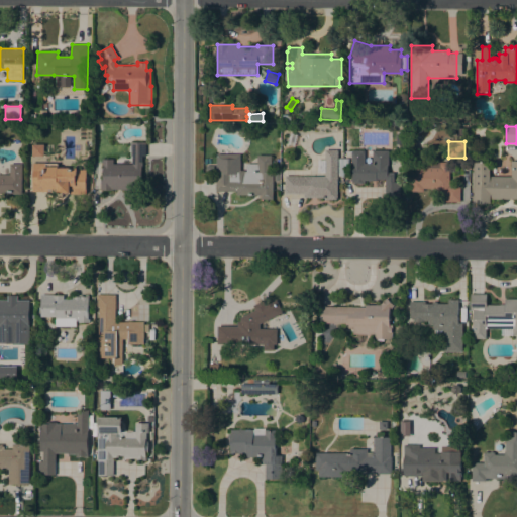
[(112,190),(100,190),(100,180),(103,180),(103,159),(113,159),(113,164),(132,164),(132,156),(131,156),(131,142),(145,142),(145,156),(142,156),(142,166),(141,166),(141,189),(112,189),(112,190)]
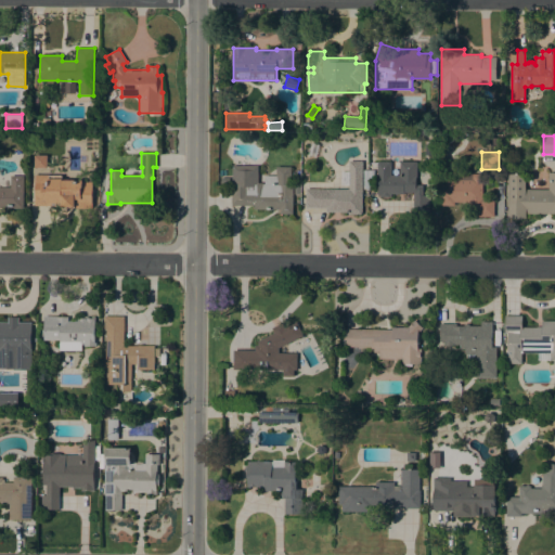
[(47,154),(47,167),(35,167),(35,154),(47,154)]
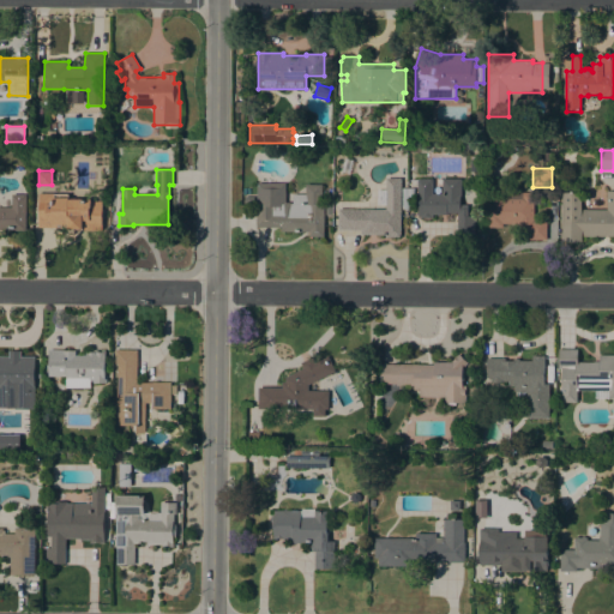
[(401,238),(385,238),(385,235),(361,235),(361,230),(338,229),(338,209),(385,209),(385,204),(377,204),(377,190),(386,190),(386,178),(401,178),(401,238)]
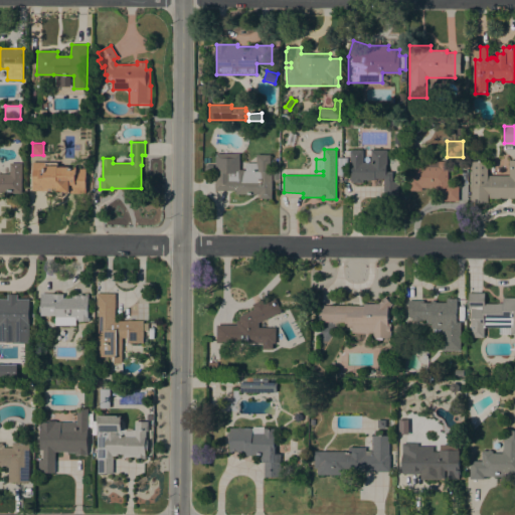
[(362,163),(370,163),(371,150),(387,150),(387,164),(385,164),(385,172),(392,172),(392,181),(398,181),(398,188),(402,188),(401,195),(398,195),(398,198),(383,198),(384,178),(375,178),(375,180),(362,180),(362,182),(354,182),(354,181),(351,181),(351,158),(350,158),(350,149),(362,150),(362,163)]
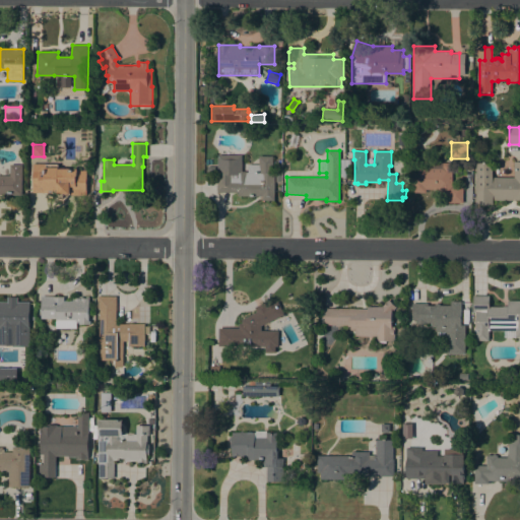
[(272,174),(274,174),(274,200),(262,200),(262,196),(247,196),(247,192),(217,192),(217,155),(242,155),(242,172),(248,172),(248,165),(259,165),(259,156),(272,156),(272,174)]
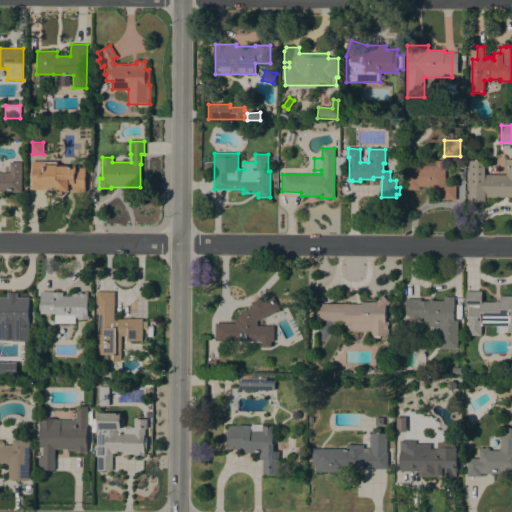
[(485,161),(484,174),(505,174),(505,159),(511,159),(511,197),(485,197),(485,202),(481,201),(481,202),(472,202),(472,201),(468,201),(468,195),(469,195),(469,161),(485,161)]
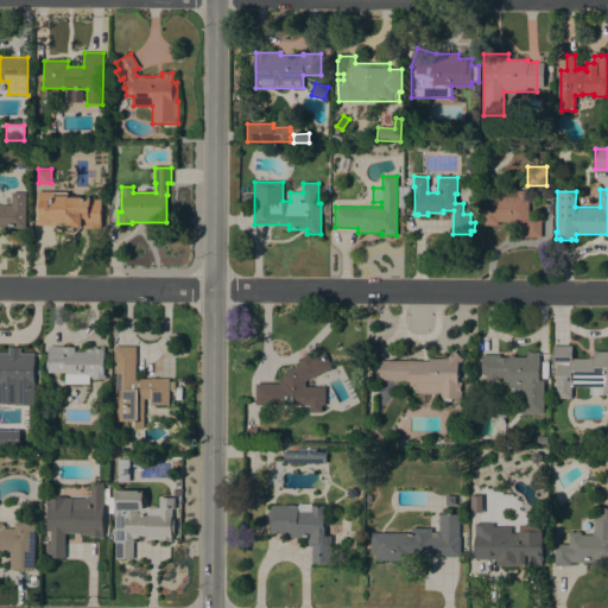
[(482,190),(529,191),(529,216),(542,216),(542,238),(524,238),(524,230),(513,229),(514,222),(499,222),(499,226),(482,225),(482,190)]
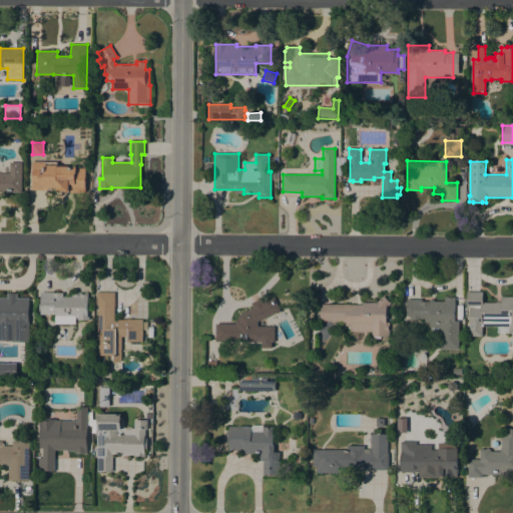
[(0,173),(10,173),(10,162),(22,162),(22,192),(0,192),(0,173)]
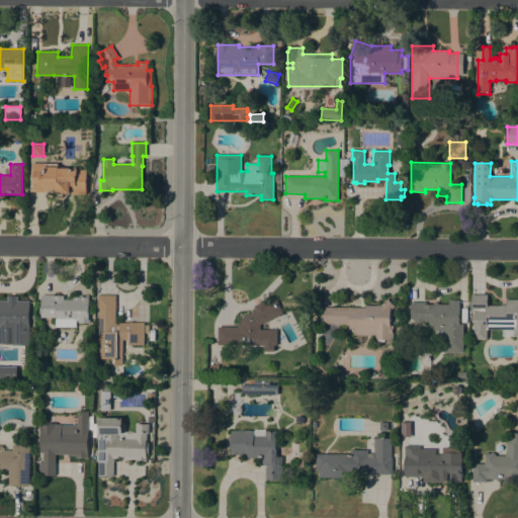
[(32,164),(58,164),(58,169),(86,169),(86,193),(58,193),(58,192),(32,192),(32,164)]
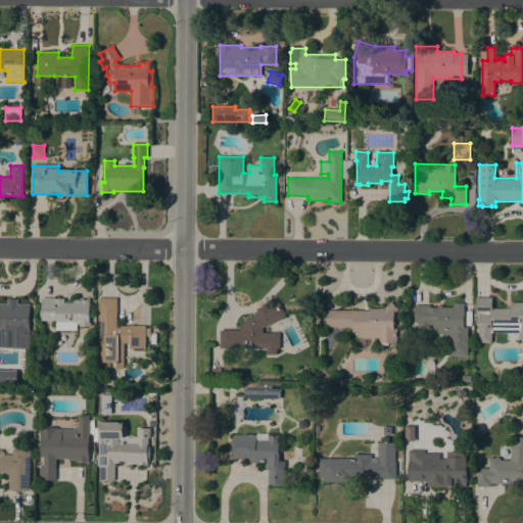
[(478,314),(475,314),(475,297),(491,297),(491,308),(511,308),(511,302),(522,302),(522,339),(507,339),(507,332),(491,332),(491,342),(478,342),(478,314)]
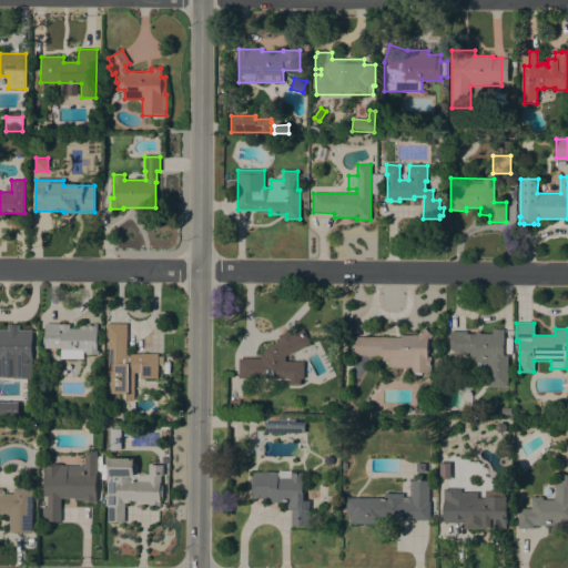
[(60,348),(44,348),(44,343),(42,343),(42,336),(44,336),(44,324),(60,324),(70,324),(70,328),(79,328),(79,324),(97,324),(97,351),(99,351),(99,355),(85,355),(85,352),(83,352),(83,358),(60,358),(60,348)]
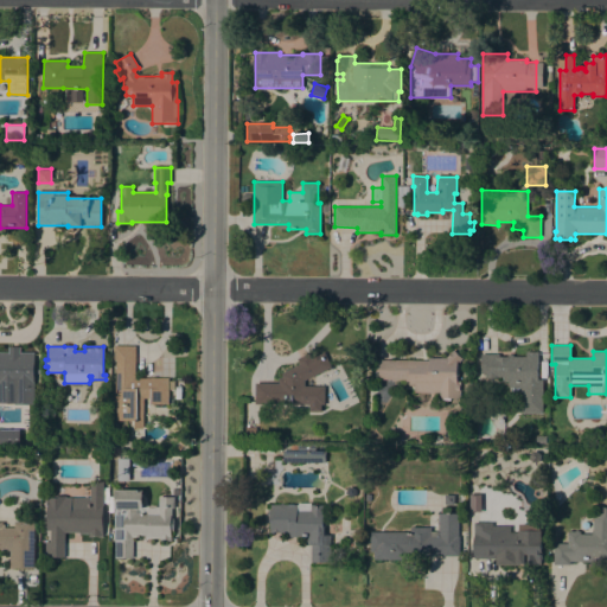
[(114,359),(114,346),(135,346),(135,378),(168,378),(168,404),(151,404),(151,398),(144,398),(144,428),(134,428),(134,421),(115,420),(116,359),(114,359)]
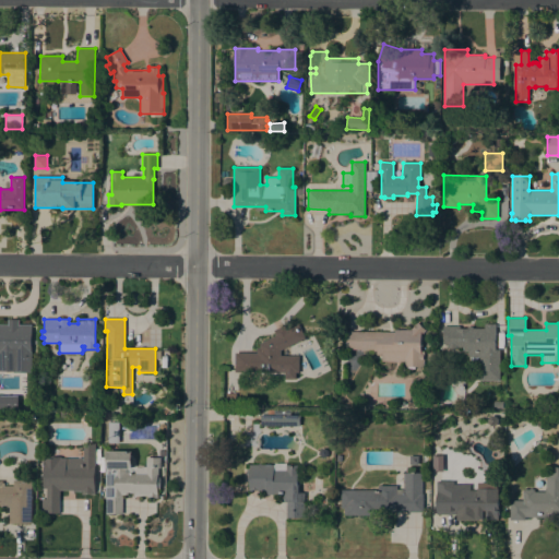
[(394,329),(409,330),(417,322),(425,330),(420,334),(420,351),(424,351),(424,367),(405,367),(405,361),(377,361),(377,351),(360,351),(360,349),(345,348),(346,331),(394,332),(394,329)]
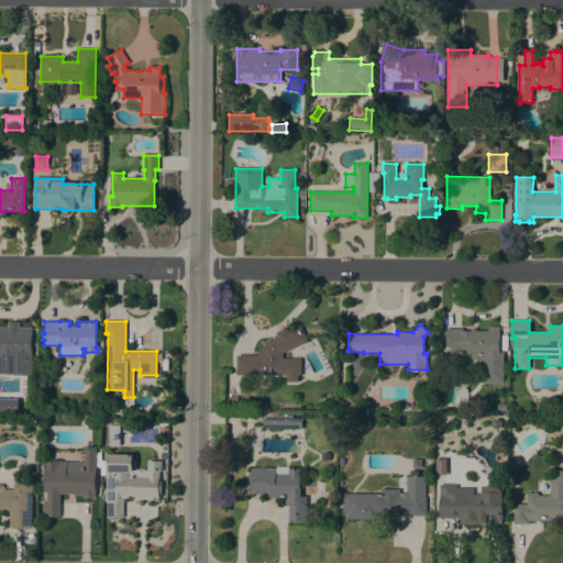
[(475,329),(475,330),(487,330),(487,326),(499,326),(498,342),(500,342),(500,345),(499,345),(498,352),(504,352),(503,383),(482,383),(483,359),(472,359),(472,354),(466,354),(466,350),(461,350),(461,351),(450,351),(451,346),(445,346),(445,328),(475,329)]
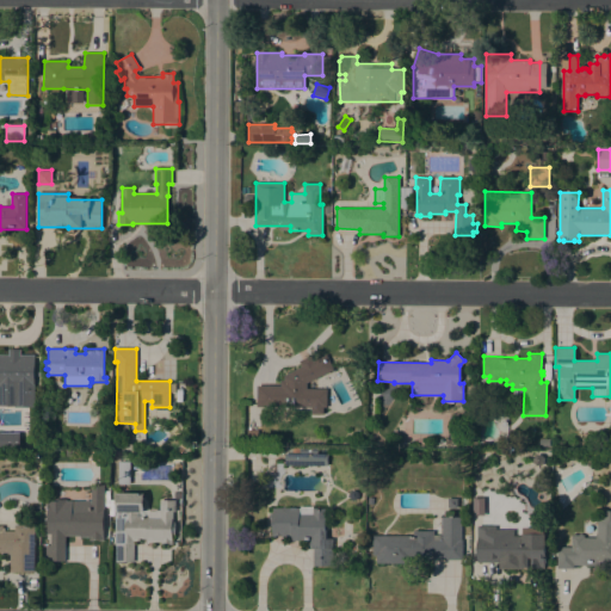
[(0,355),(35,355),(34,407),(14,407),(14,406),(0,406),(0,355)]
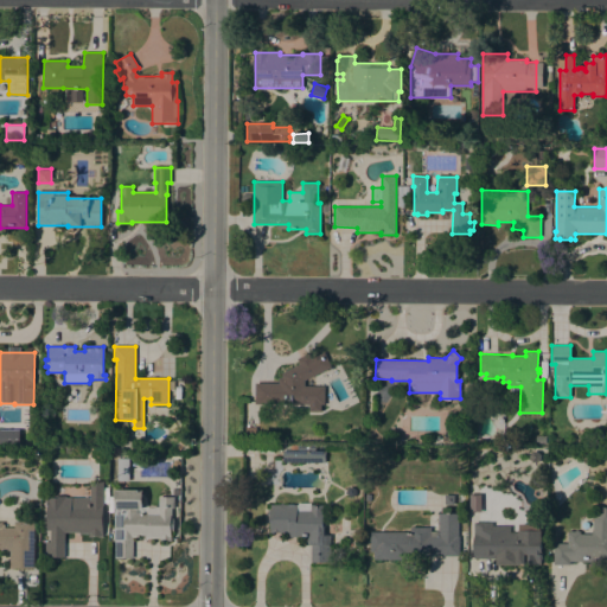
[(305,387),(325,387),(325,404),(321,404),(321,411),(310,411),(310,404),(255,404),(255,383),(279,383),(279,377),(281,377),(281,374),(299,364),(296,359),(308,353),(311,358),(324,352),(331,366),(305,381),(305,387)]
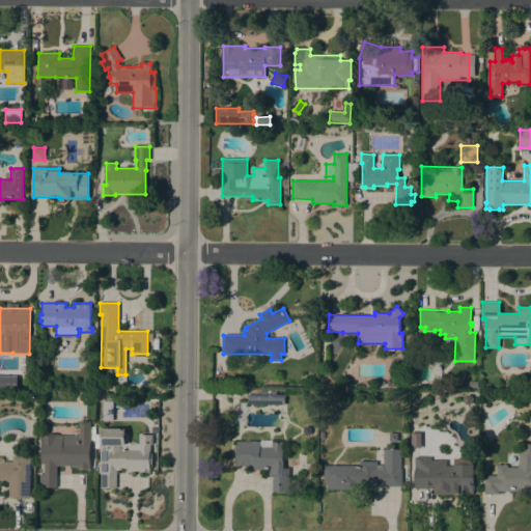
[(16,375),(0,374),(0,387),(17,387),(16,375)]
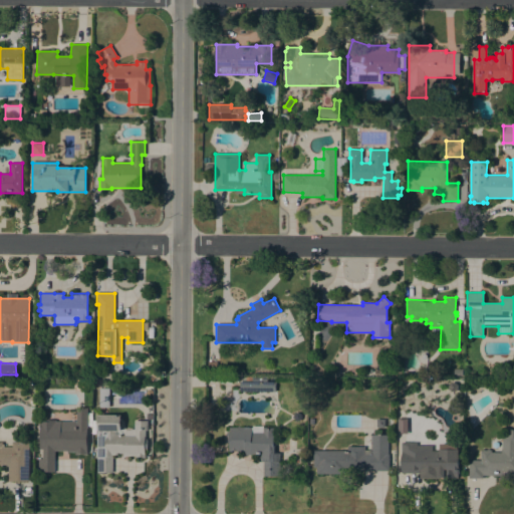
[(214,384),(214,387),(209,387),(209,384),(206,377),(230,377),(232,384),(214,384)]
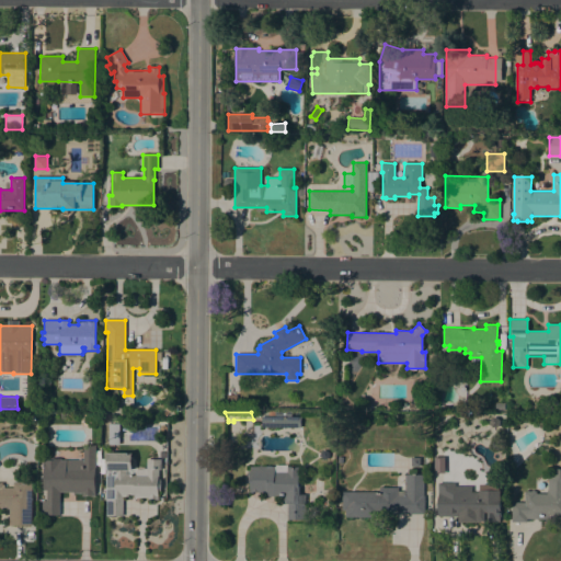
[(261,416),(267,416),(267,412),(290,412),(292,416),(300,416),(300,427),(261,427),(261,416)]
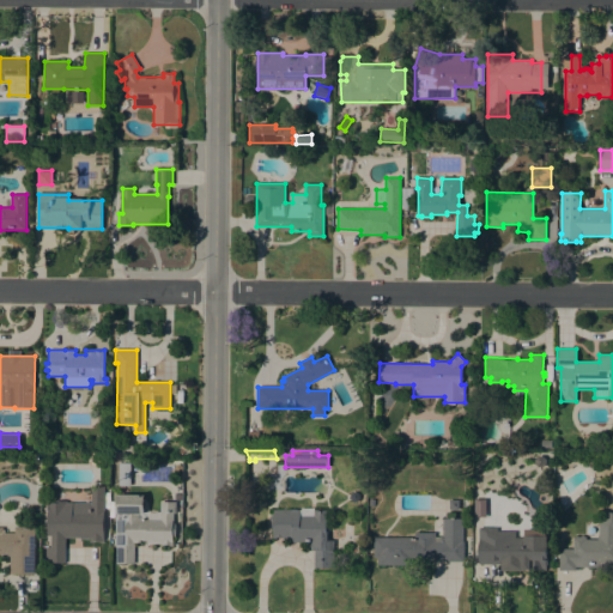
[(534,463),(534,459),(538,456),(542,456),(545,459),(546,463),(542,467),(538,467),(534,463)]
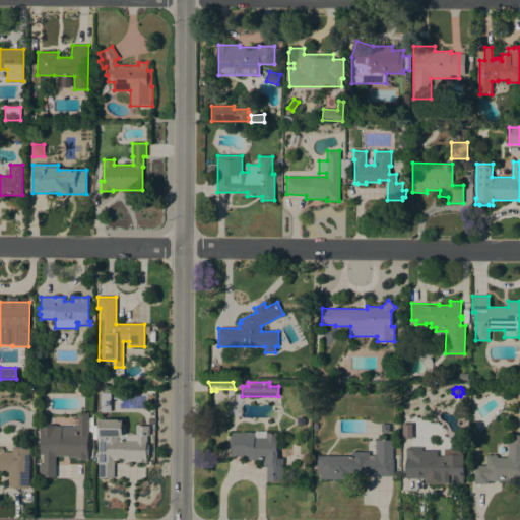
[(101,393),(111,393),(110,412),(101,412),(101,393)]
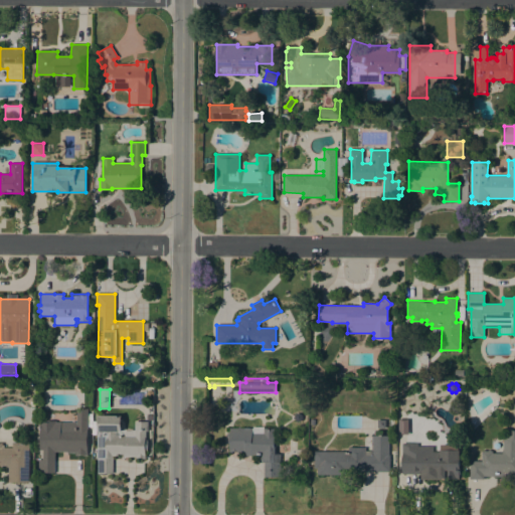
[(54,473),(38,473),(38,460),(42,460),(42,450),(39,450),(39,428),(38,428),(38,421),(48,421),(48,420),(55,420),(55,421),(76,422),(76,408),(88,408),(87,456),(83,456),(83,454),(78,454),(78,455),(74,455),(74,453),(67,453),(67,452),(54,452),(54,473)]
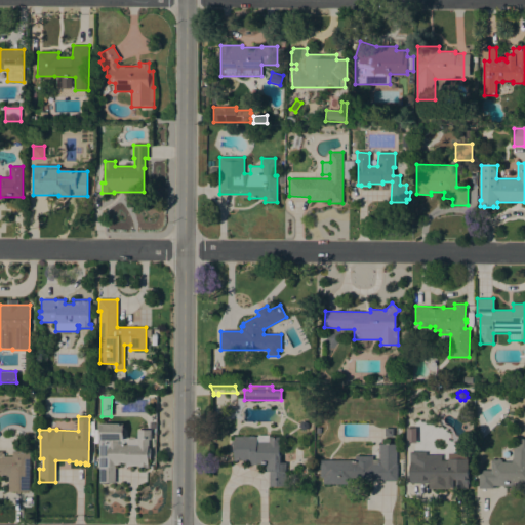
[(306,419),(309,422),(309,427),(306,430),(301,431),(298,428),(297,423),(300,419),(306,419)]
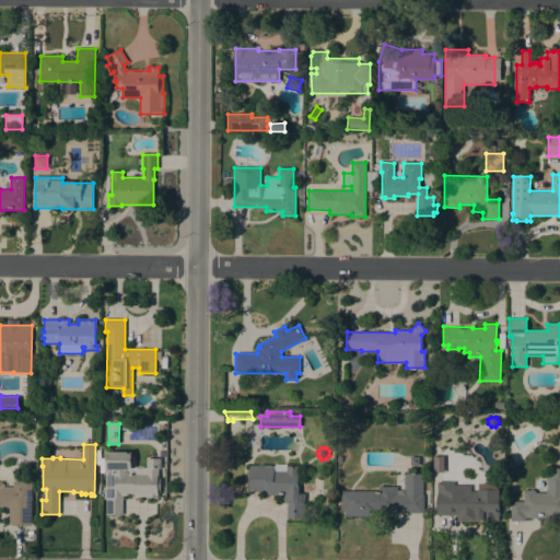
[(147,468),(147,458),(161,458),(161,468),(159,468),(159,478),(160,478),(160,490),(158,490),(158,498),(154,498),(154,497),(152,497),(152,498),(151,498),(151,497),(150,497),(150,498),(147,498),(147,497),(133,497),(133,493),(127,493),(127,496),(123,496),(123,515),(106,515),(106,452),(131,452),(131,468),(147,468)]
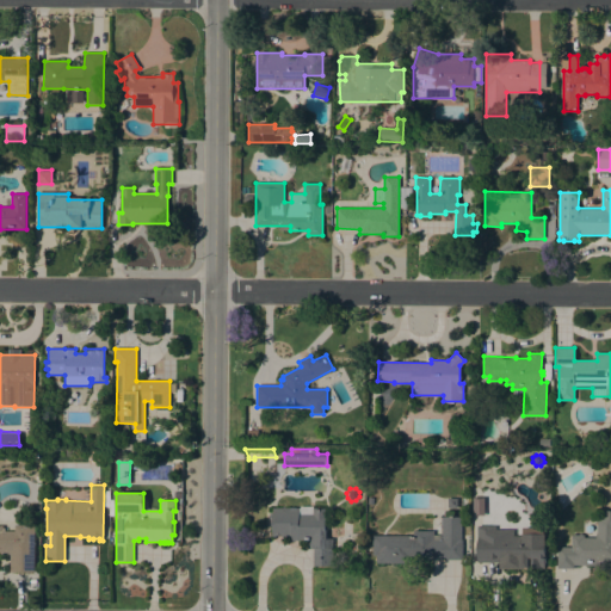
[(457,498),(457,507),(448,507),(448,498),(457,498)]
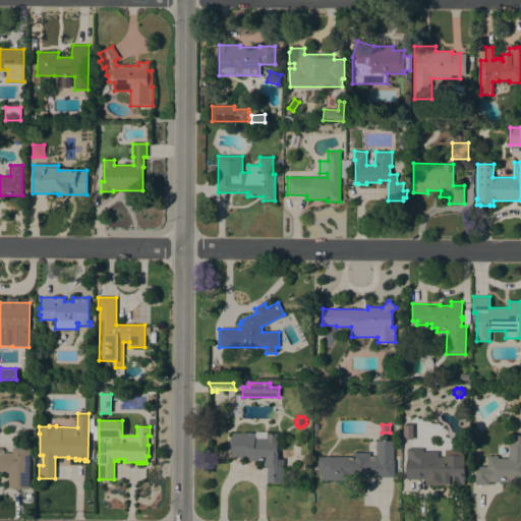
[(254,433),(254,431),(266,431),(266,432),(278,433),(278,440),(277,440),(277,452),(278,452),(278,459),(283,459),(283,482),(267,482),(267,467),(263,467),(263,460),(254,460),(254,461),(247,461),(247,457),(238,457),(238,456),(234,456),(234,457),(232,457),(232,449),(229,449),(229,438),(232,438),(232,433),(254,433)]
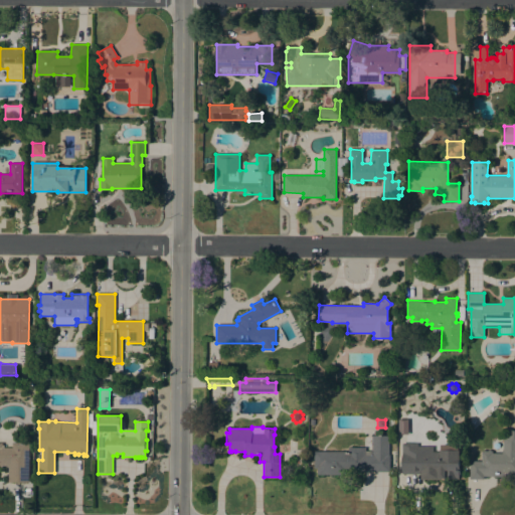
[(514,474),(505,474),(505,476),(483,477),(483,479),(469,479),(469,461),(481,461),(481,451),(487,451),(488,450),(490,450),(490,451),(492,451),(492,453),(502,453),(502,451),(502,439),(510,430),(512,431),(512,430),(514,432),(514,474)]
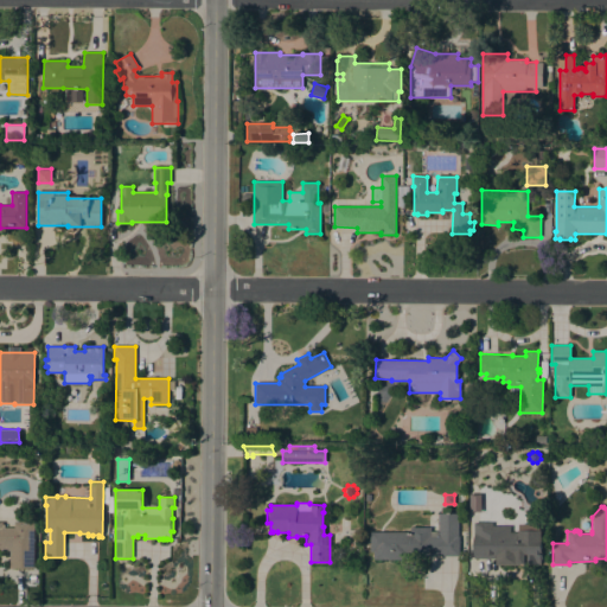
[(459,556),(409,555),(409,560),(374,560),(374,551),(370,551),(370,532),(410,532),(410,528),(430,526),(430,531),(438,531),(438,513),(458,513),(458,536),(459,536),(459,556)]
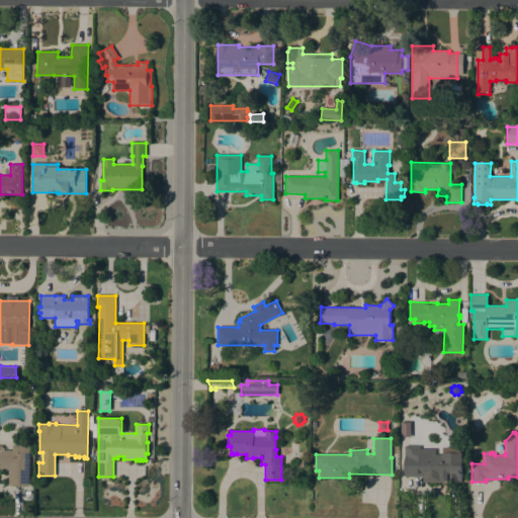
[(0,445),(2,445),(2,447),(3,447),(3,450),(12,450),(12,445),(29,445),(29,485),(8,485),(8,470),(6,468),(0,468),(0,445)]
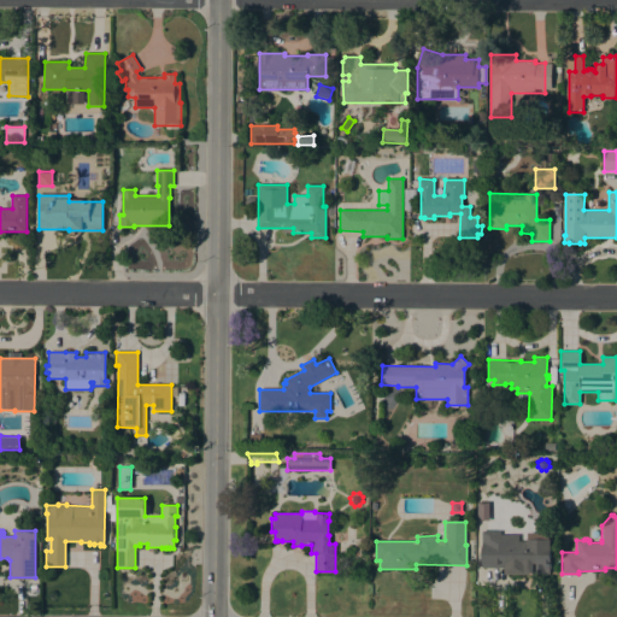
[(482,532),(500,532),(500,535),(518,535),(518,541),(551,542),(550,568),(548,568),(548,574),(513,573),(513,568),(481,568),(482,532)]
